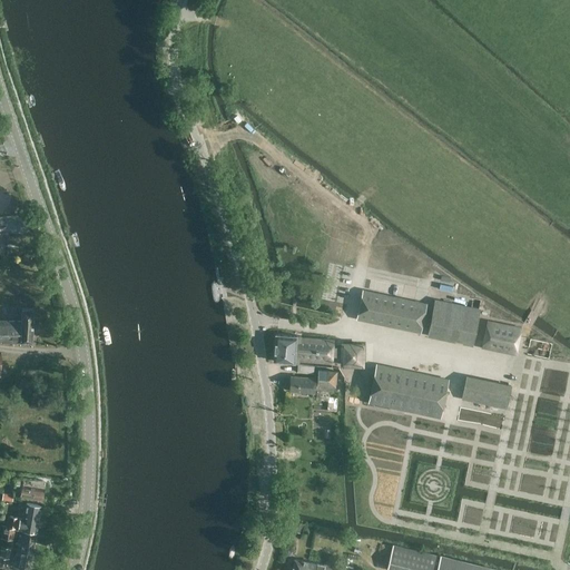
[(363,291),(357,318),(367,321),(369,318),(393,323),(392,326),(420,332),(425,304),(363,291)]
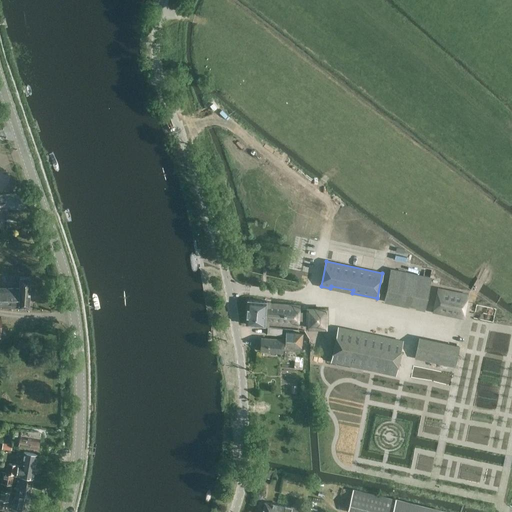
[(390,270),(384,301),(424,310),(431,278),(390,270)]
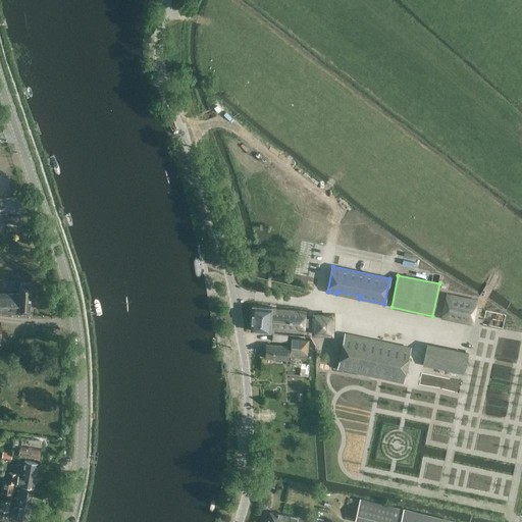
[(0,294),(0,313),(19,314),(30,314),(31,283),(19,282),(19,295),(10,295),(0,294)]
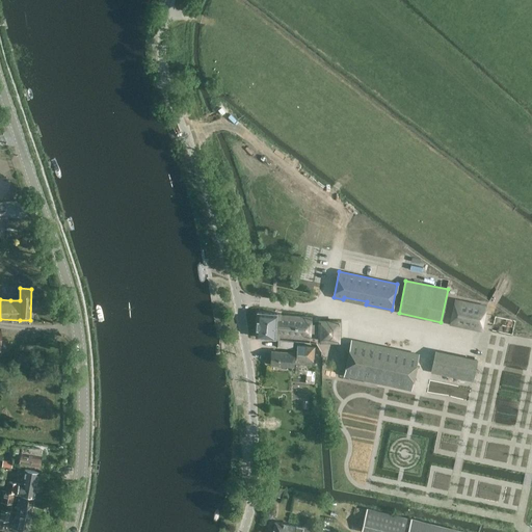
[(455,300),(450,324),(481,330),(486,307),(455,300)]
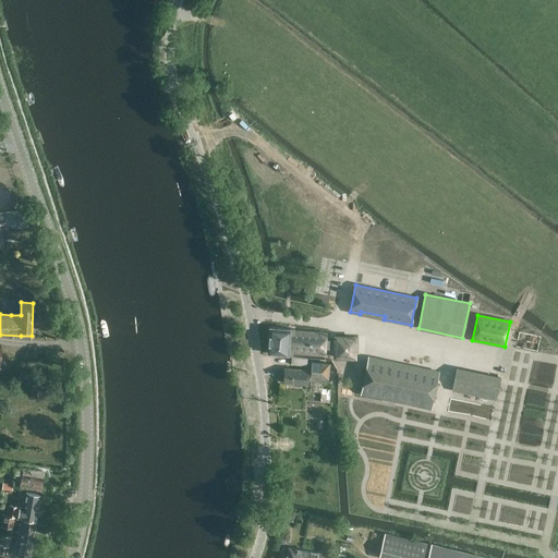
[(270,327),(268,354),(269,354),(269,353),(288,355),(288,356),(293,356),(293,353),(325,356),(326,349),(336,350),(336,356),(353,356),(354,338),(336,338),(336,341),(326,340),(327,334),(294,331),(295,329),(290,329),(289,329),(271,328),(271,327),(270,327)]
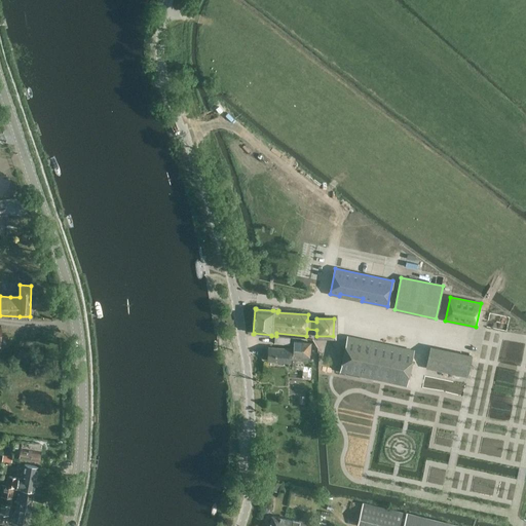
[(275,336),(274,344),(289,345),(290,338),(275,336)]
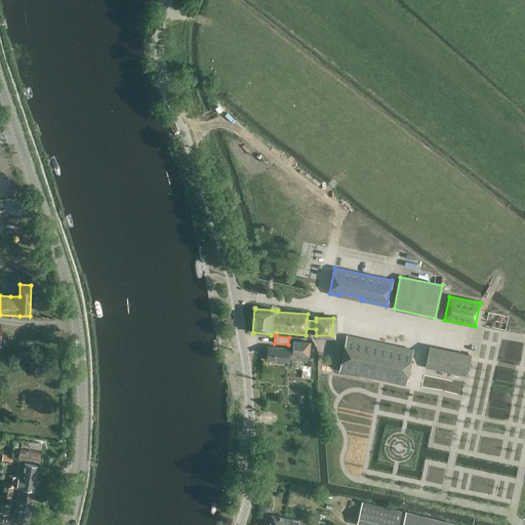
[(348,336),(339,370),(405,384),(412,350),(348,336)]
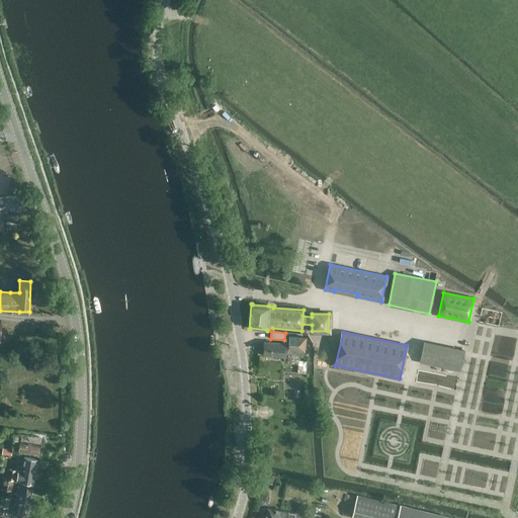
[(264,342),(263,355),(286,357),(286,355),(287,355),(286,363),(297,364),(298,360),(298,356),(305,356),(306,337),(289,336),(288,344),(264,342)]
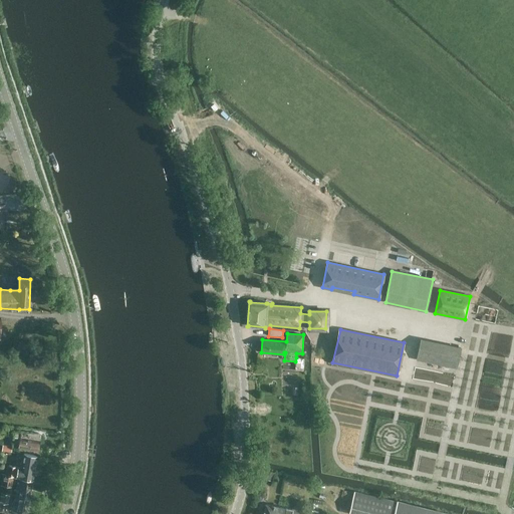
[(421,339),(417,359),(425,361),(429,341),(421,339)]
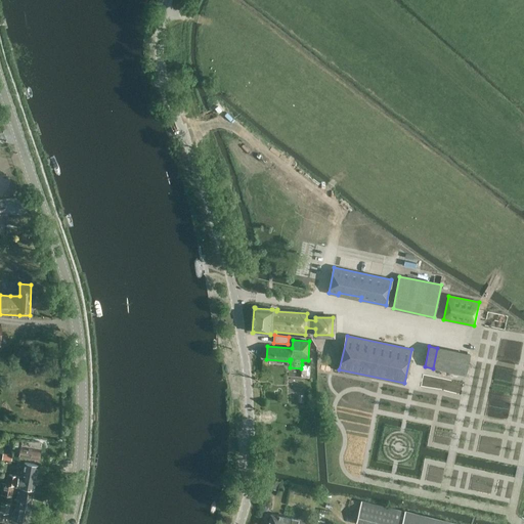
[(461,353),(456,374),(466,376),(470,355),(465,354),(461,353)]
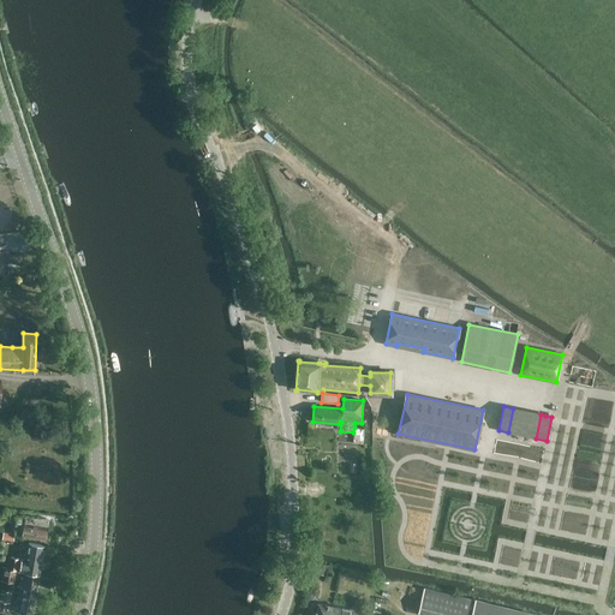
[(353,433),(353,443),(363,443),(364,429),(354,428),(353,433)]
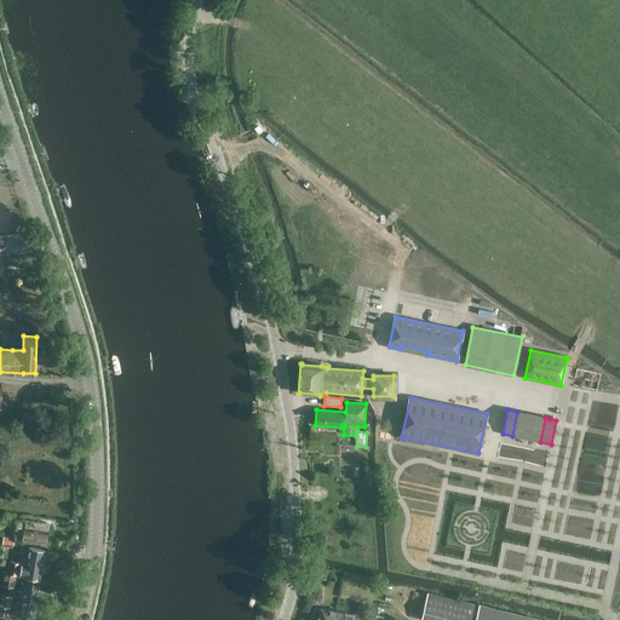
[(49,532),(46,532),(46,523),(26,521),(26,522),(21,521),(19,529),(16,529),(15,539),(18,539),(22,540),(46,544),(49,532)]
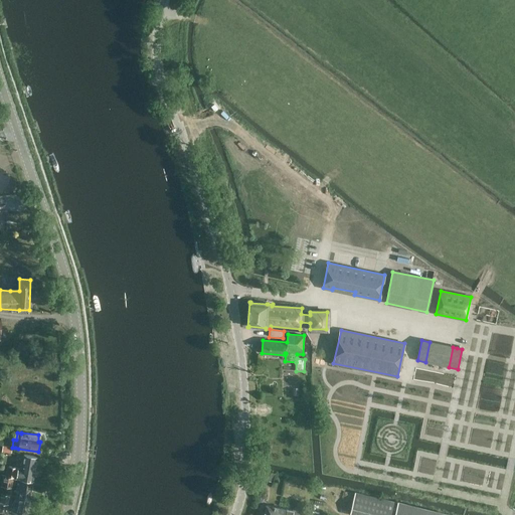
[(32,481),(33,481),(37,458),(24,456),(21,470),(9,467),(7,476),(18,479),(32,481)]
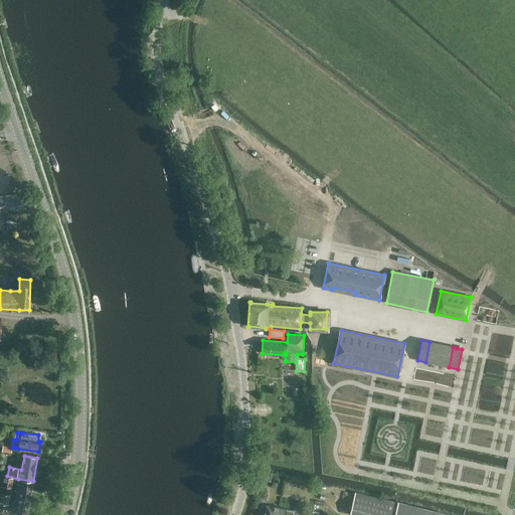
[(3,487),(1,494),(5,495),(7,488),(11,488),(13,479),(4,477),(3,487)]
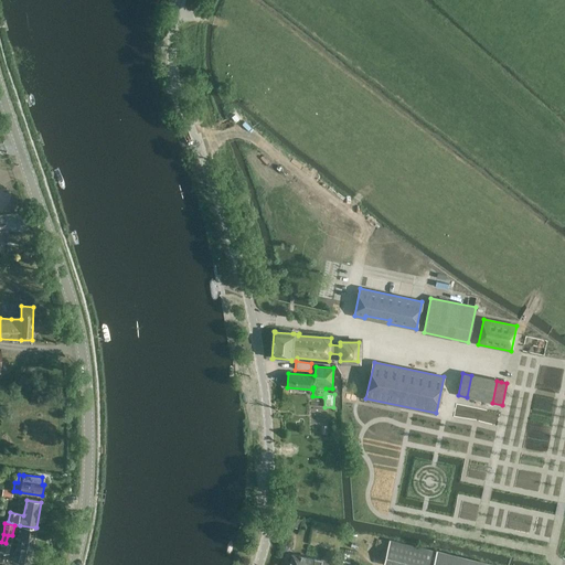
[(35,530),(20,526),(17,544),(32,547),(35,530)]
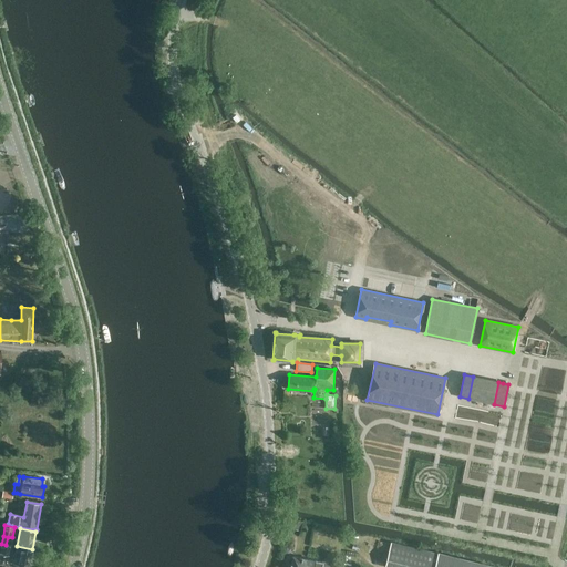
[(391,542),(385,565),(397,566),(491,566),(492,566),(454,557),(445,555),(440,554),(430,552),(391,542)]
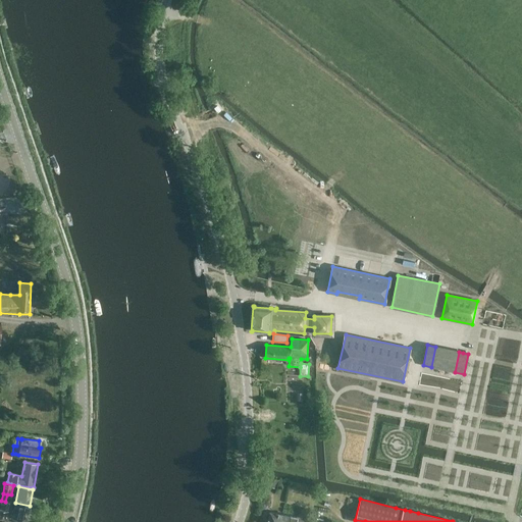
[(10,502),(5,502),(1,501),(0,507),(0,510),(8,512),(10,502)]
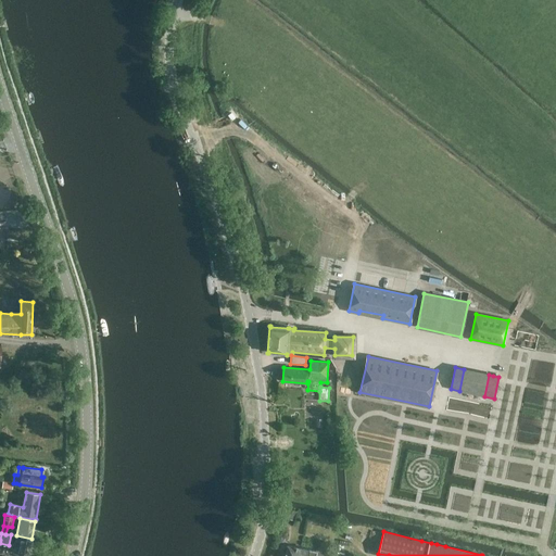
[(27,555),(28,555),(32,539),(16,535),(13,554),(27,555)]
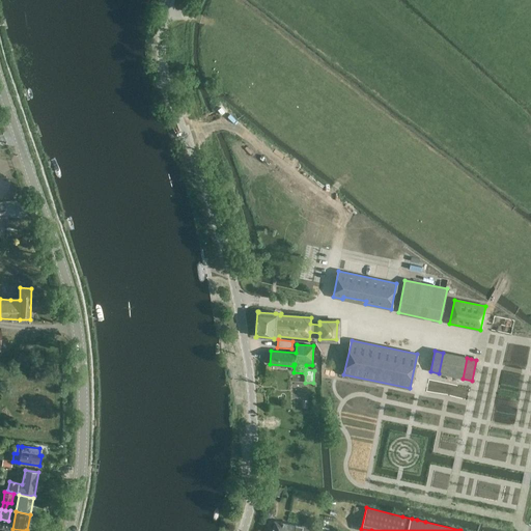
[(275,521),(272,530),(330,530),(304,526),(296,525),(275,521)]
